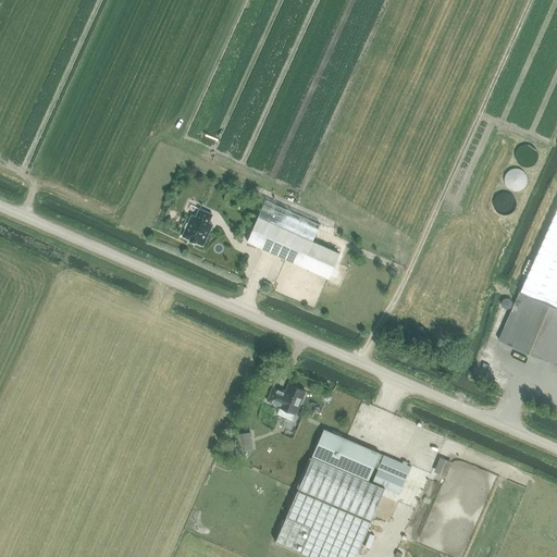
[(537,153),(537,152),(537,149),(535,146),(532,144),(528,143),(524,144),(522,145),(520,146),(518,149),(518,152),(518,156),(520,160),(523,162),(527,163),(530,162),(532,162),(534,161),(536,158),(537,153)]
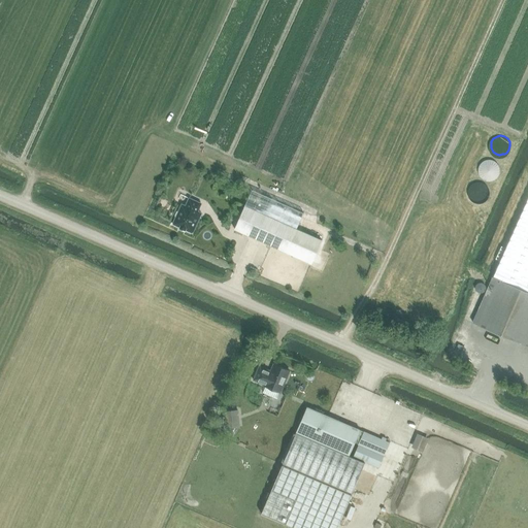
[(498,166),(498,165),(497,162),(495,159),(493,157),(491,156),(489,156),(486,157),(484,157),(482,159),(480,161),(480,163),(479,165),(480,169),(482,172),(484,173),(488,175),(491,174),(493,173),(495,172),(497,169),(498,166)]
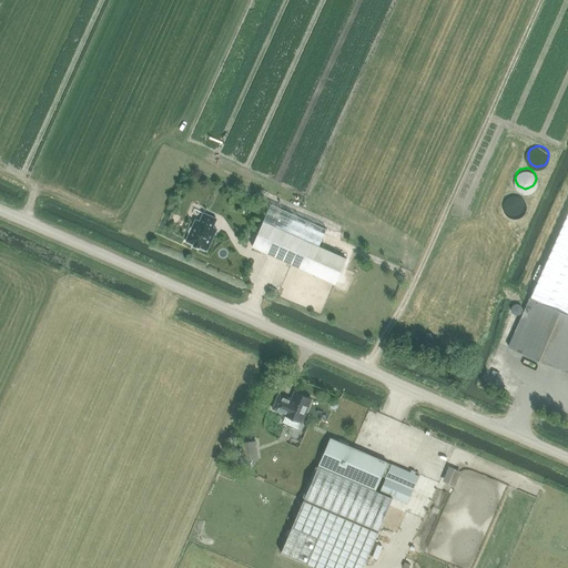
[(523,199),(523,195),(520,193),(518,191),(515,190),(513,190),(509,192),(507,195),(506,198),(506,201),(508,204),(510,205),(514,206),(517,206),(519,205),(521,203),(523,201),(523,199)]
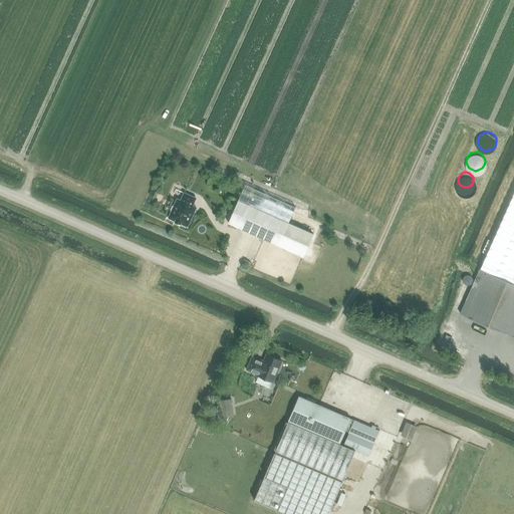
[(210,181),(210,182),(209,183),(209,184),(209,185),(209,186),(209,187),(210,188),(210,189),(211,189),(212,190),(212,191),(213,191),(214,192),(215,192),(216,192),(217,192),(218,191),(219,191),(220,190),(221,190),(222,189),(222,188),(222,187),(223,186),(223,185),(223,184),(223,183),(222,182),(222,181),(221,180),(220,179),(219,178),(218,178),(217,178),(216,178),(215,178),(214,178),(213,178),(212,179),(211,179),(211,180),(210,181)]
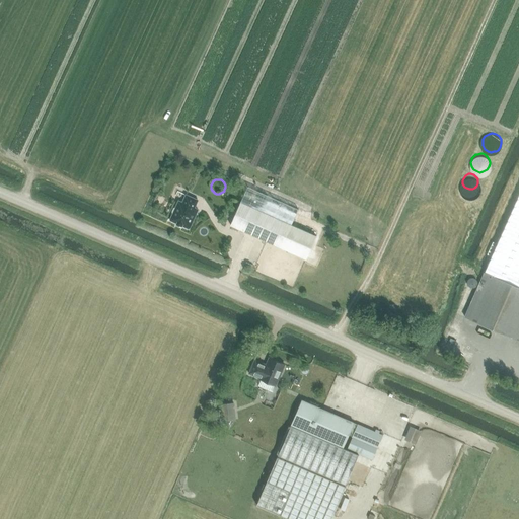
[(226,191),(226,192),(225,193),(225,194),(225,195),(226,196),(226,197),(227,197),(227,198),(228,199),(229,199),(230,200),(231,200),(232,200),(233,200),(234,200),(235,200),(236,199),(237,199),(238,198),(238,197),(239,196),(239,195),(239,194),(239,193),(239,192),(239,191),(239,190),(238,189),(237,188),(236,187),(235,187),(234,186),(233,186),(232,186),(231,186),(230,187),(229,187),(228,187),(228,188),(227,189),(226,190),(226,191)]
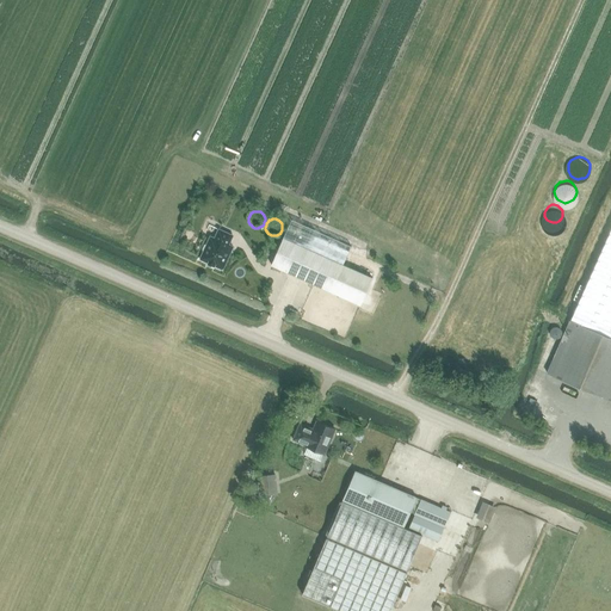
[(350,248),(290,222),(271,266),(359,307),(372,279),(343,266),(350,248)]
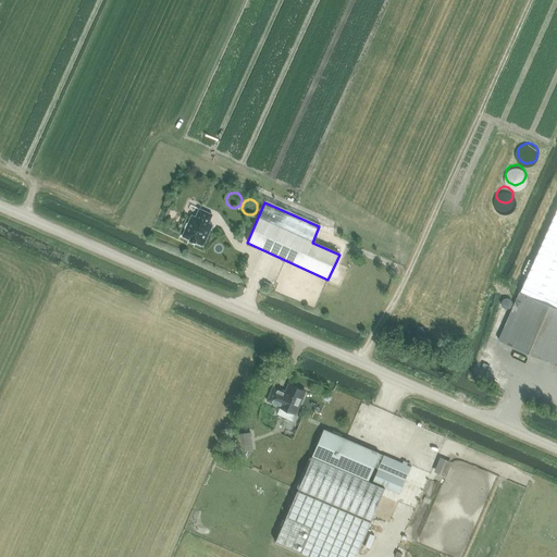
[(556,208),(520,293),(522,294),(535,300),(537,297),(543,299),(542,304),(556,310),(556,208)]
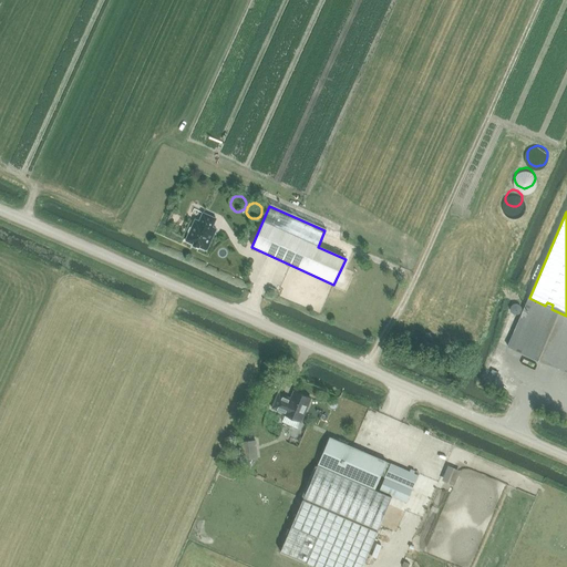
[(188,233),(188,234),(185,241),(206,251),(216,230),(212,228),(216,219),(203,214),(199,222),(195,220),(192,228),(189,228),(188,233)]
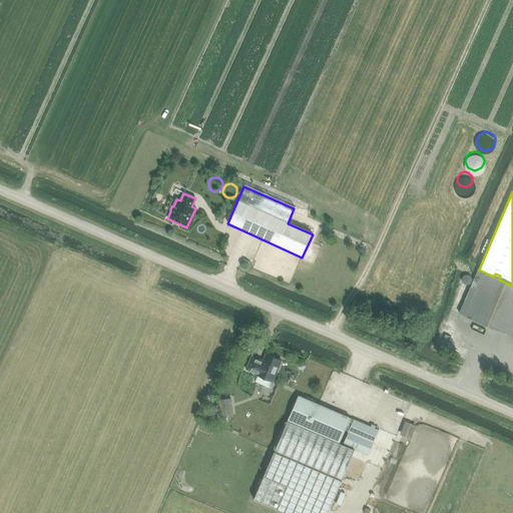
[(495,274),(493,277),(481,271),(461,315),(512,338),(512,286),(499,280),(500,276),(495,274)]
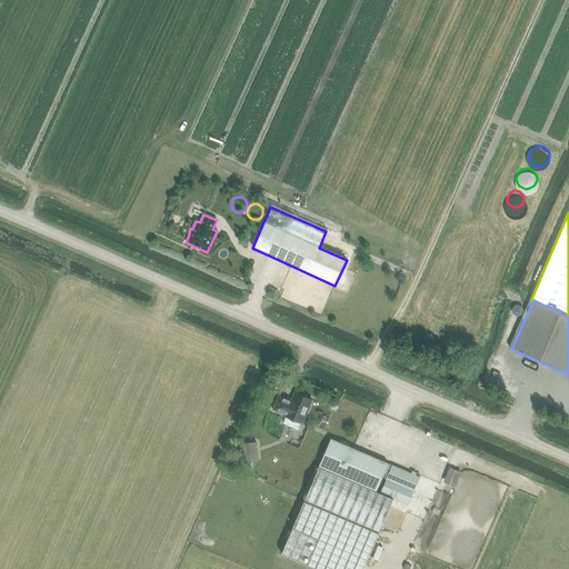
[(310,400),(295,393),(291,401),(279,396),(272,410),(285,415),(285,416),(300,423),(310,400)]
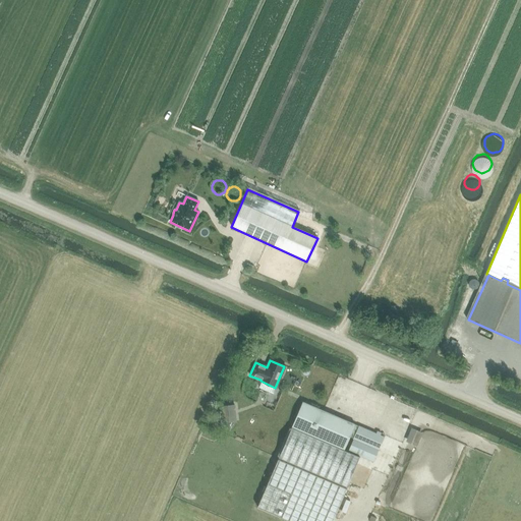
[(378,450),(383,438),(301,401),(277,457),(255,505),(291,520),(329,520),(358,456),(371,462),(378,450)]
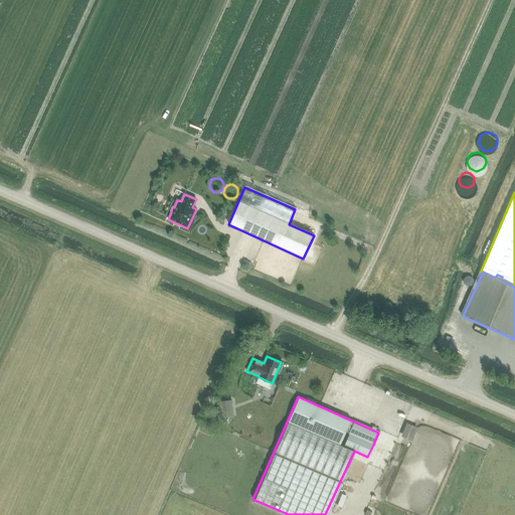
[(411,441),(417,426),(406,421),(400,436),(411,441)]
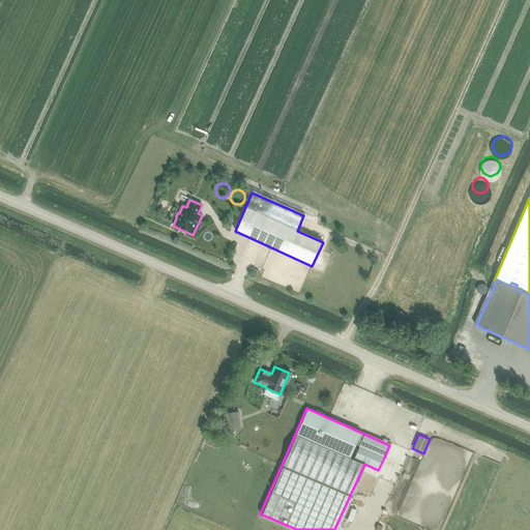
All buildings are outlined.
